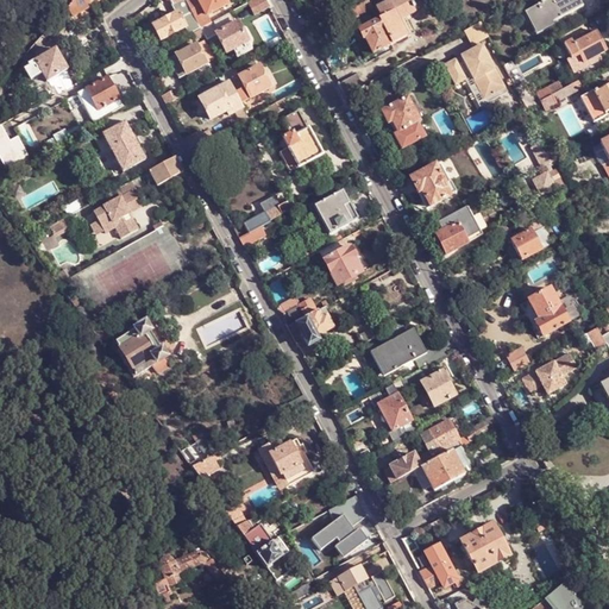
[(186,0),(170,0),(179,13),(155,26),(162,41),(196,22),(186,0)]
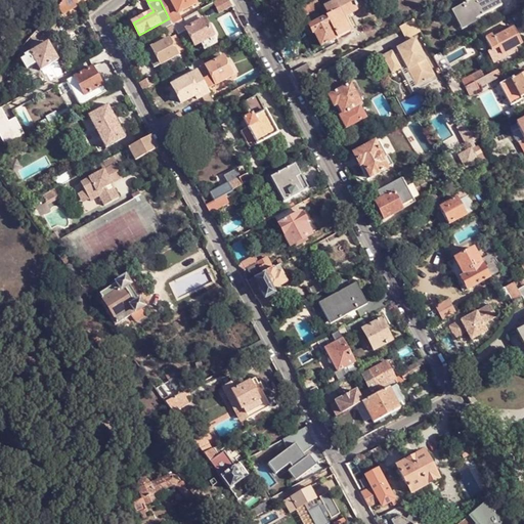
[(173,25),(178,23),(171,9),(175,6),(179,13),(197,3),(194,0),(160,0),(169,18),(172,23),(173,25)]
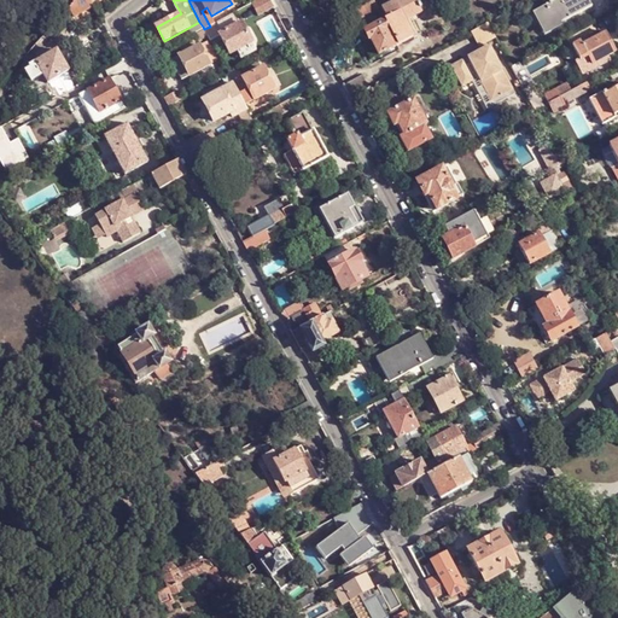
[(258,0),(252,4),(258,15),(274,6),(270,0),(258,0)]
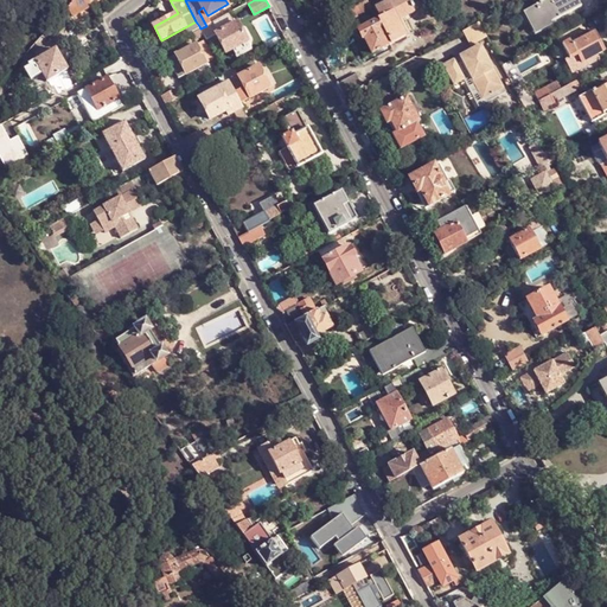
[(363,0),(362,1),(340,12),(346,23),(372,8),(368,0),(363,0)]
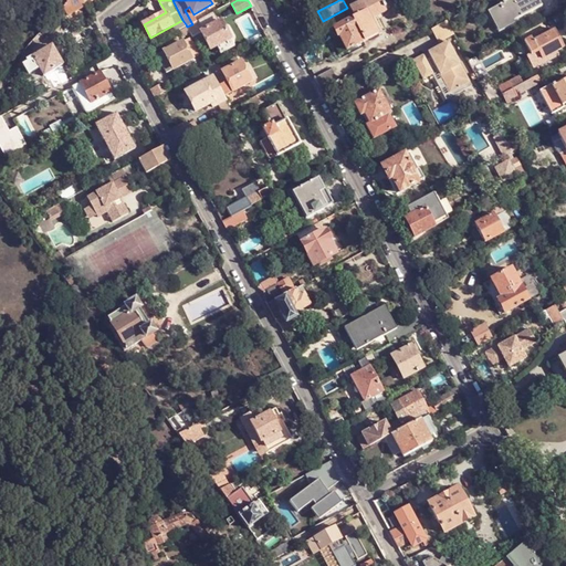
[(370,16),(384,8),(386,8),(384,3),(381,4),(379,0),(360,0),(348,7),(354,16),(333,27),(338,37),(339,37),(347,51),(379,33),(370,16)]
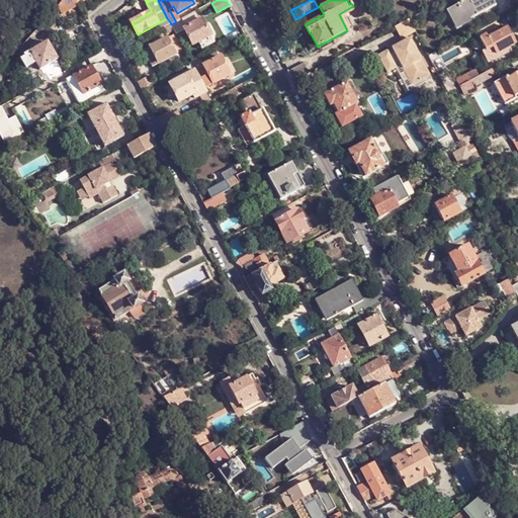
[(453,11),(461,27),(472,21),(471,19),(497,5),(495,6),(491,0),(465,0),(458,4),(459,7),(453,11)]
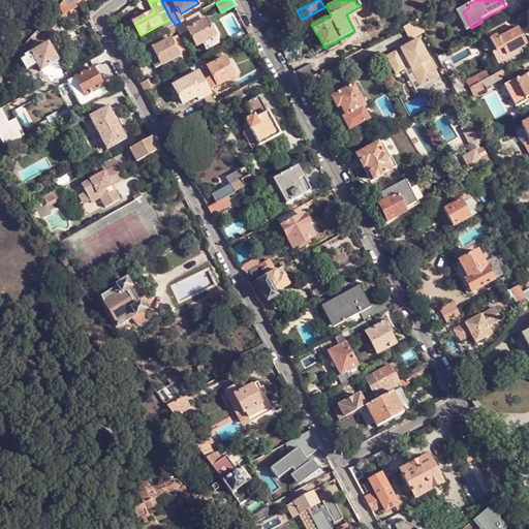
[(57,7),(52,13),(57,18),(61,12),(67,7),(62,1),(57,7)]
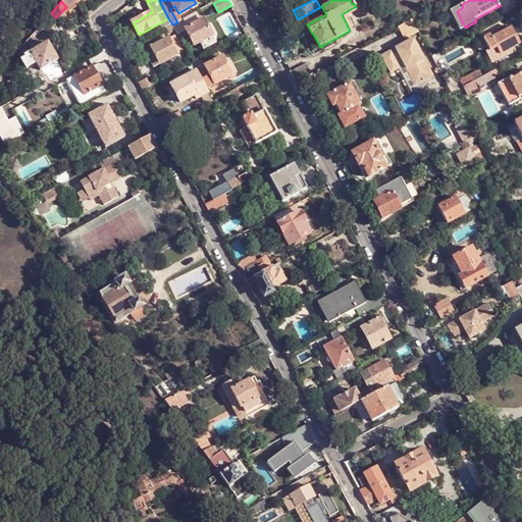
[(461,30),(465,28),(457,11),(463,7),(462,4),(455,8),(451,11),(461,30)]
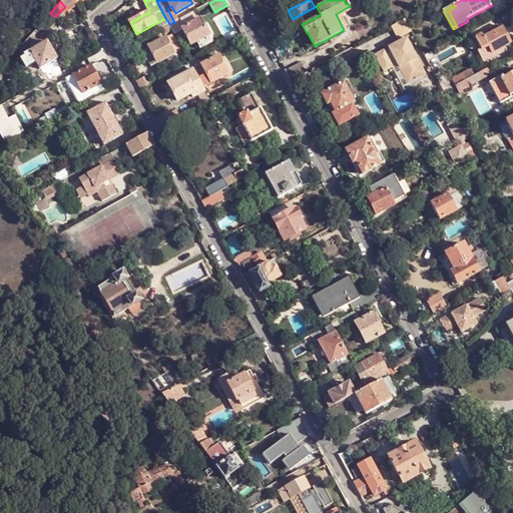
[(350,11),(348,7),(336,14),(344,30),(347,28),(341,16),(350,11)]
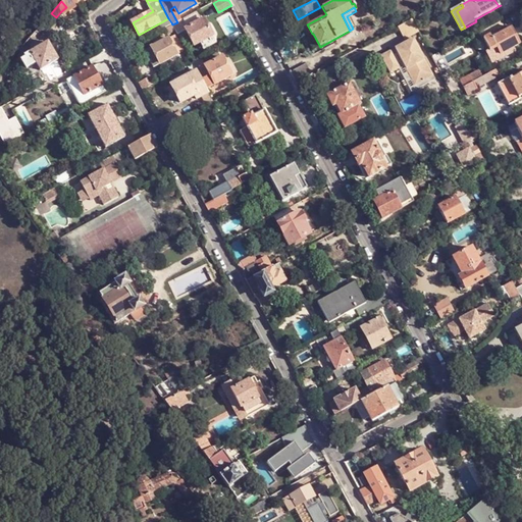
[(175,31),(179,37),(189,33),(195,45),(201,42),(205,48),(216,42),(204,19),(202,20),(197,11),(177,22),(172,24),(175,31)]
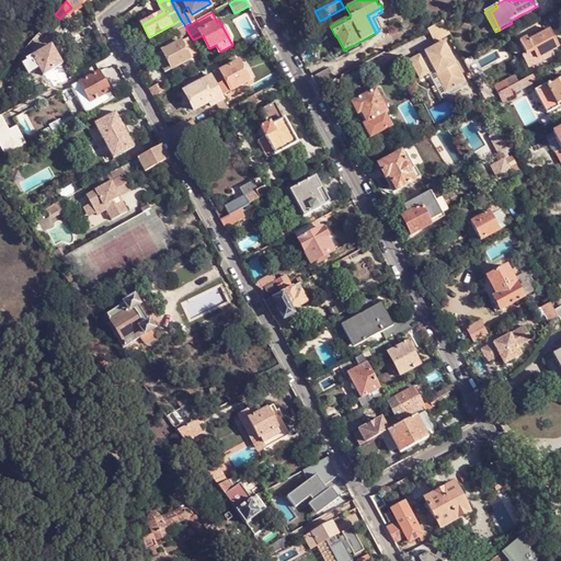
[(444,21),(428,29),(435,42),(450,34),(444,21)]
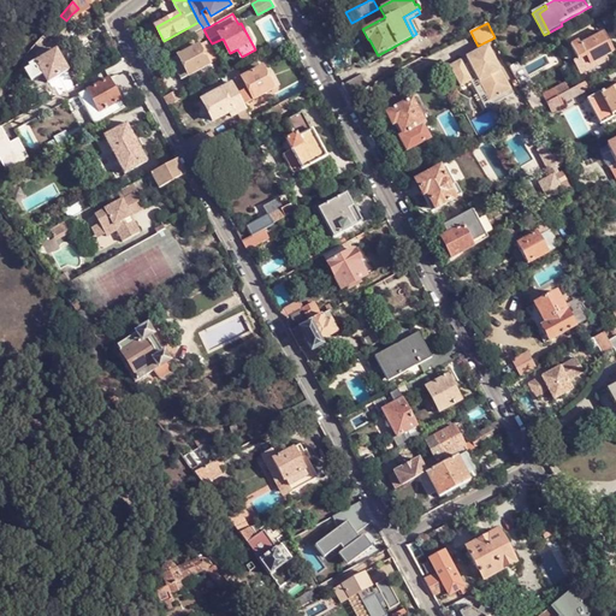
[(600,35),(591,40),(581,45),(579,41),(570,46),(579,60),(574,64),(581,76),(594,69),(591,64),(606,55),(615,51),(605,33),(600,35)]
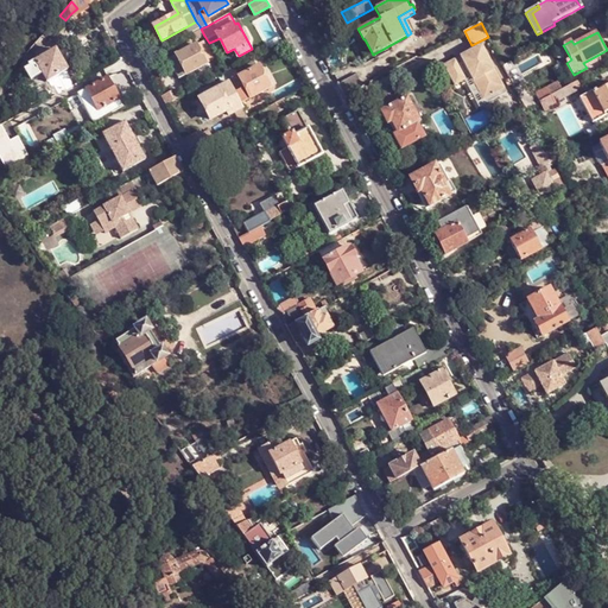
[(423,54),(436,46),(431,39),(416,48),(419,55),(423,54)]
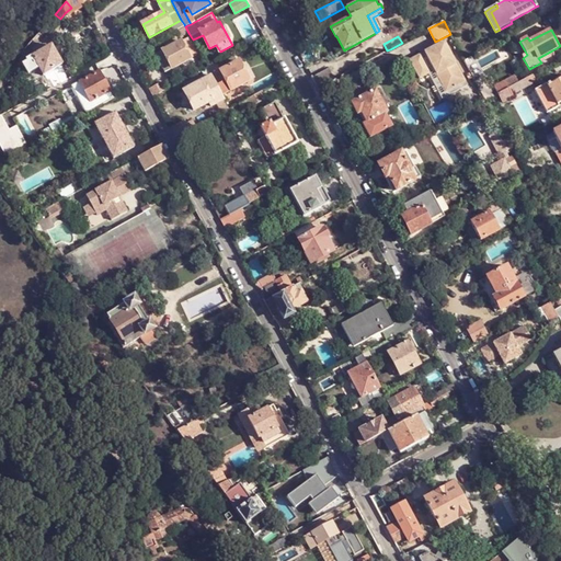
[(27,76),(36,71),(39,78),(65,64),(65,63),(67,60),(70,60),(59,42),(58,43),(56,44),(54,45),(25,61),(25,63),(21,66),(27,76)]
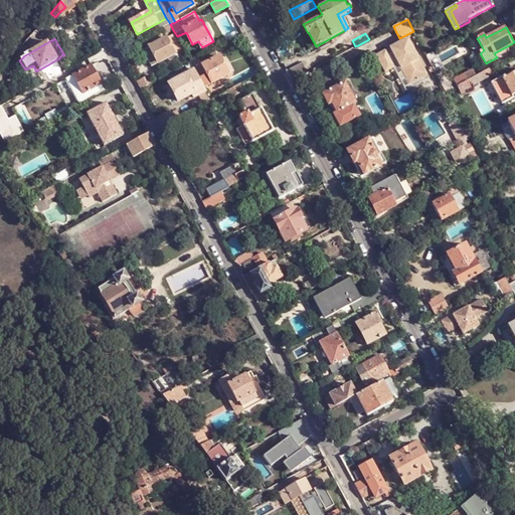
[(174,54),(166,38),(150,46),(159,62),(174,54)]
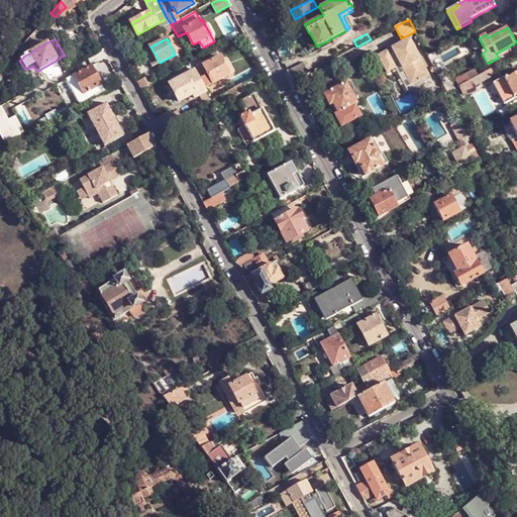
[(410,38),(378,56),(387,73),(396,68),(401,66),(412,85),(430,75),(410,38)]
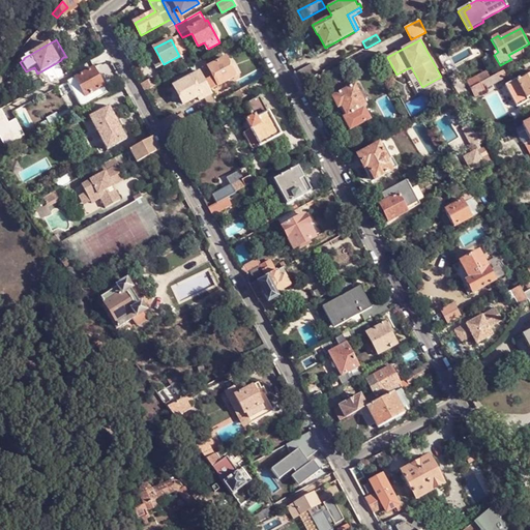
[(508,55),(511,59),(524,52),(522,48),(508,55)]
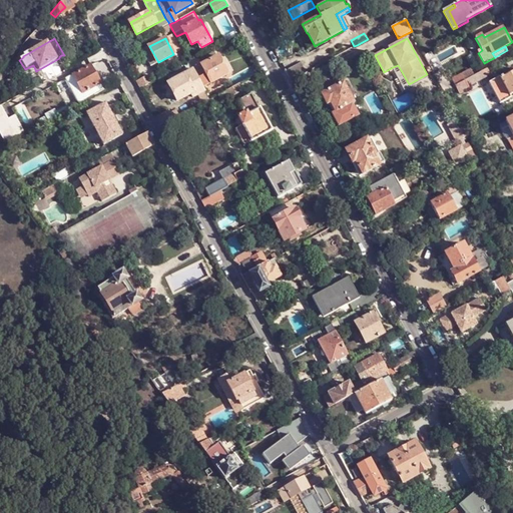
[(189,62),(203,87),(227,74),(218,57),(202,65),(198,57),(189,62)]
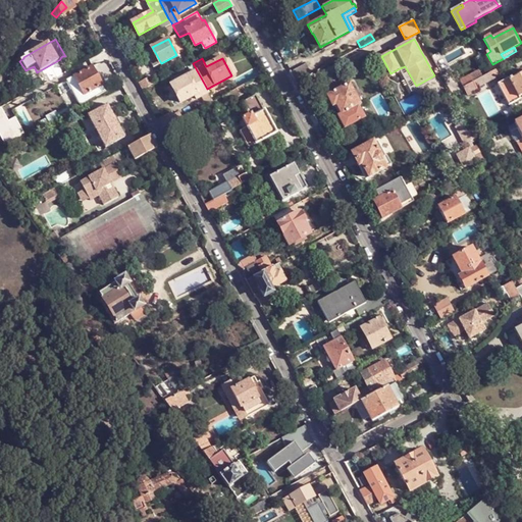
[(203,95),(208,104),(214,101),(207,89),(193,63),(189,65),(192,70),(194,69),(196,72),(172,85),(181,102),(195,95),(197,98),(203,95)]
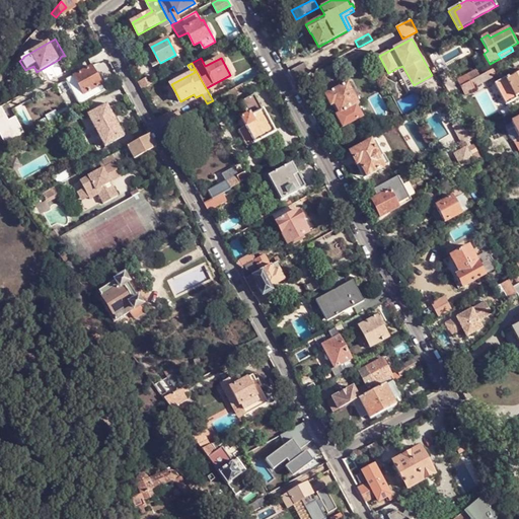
[(304,63),(289,71),(295,81),(309,73),(304,63)]
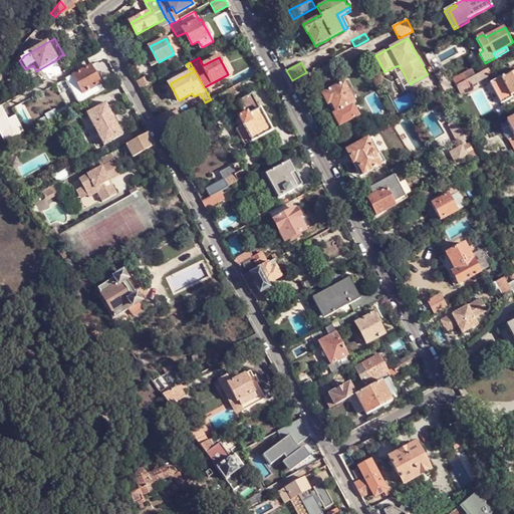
[(399,65),(394,67),(406,90),(429,77),(428,74),(410,84),(399,65)]
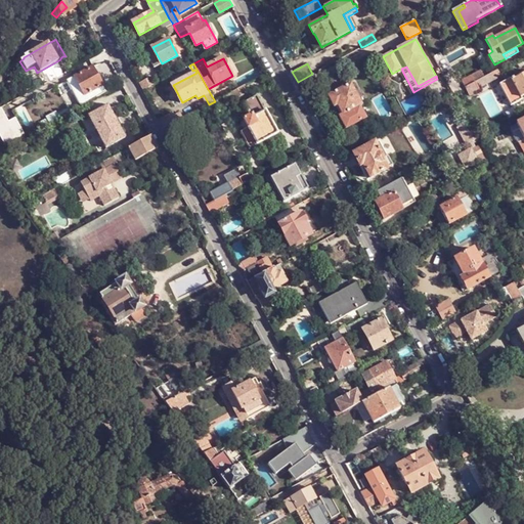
[(89,102),(107,93),(106,91),(103,86),(93,68),(69,81),(78,99),(85,95),(89,102)]
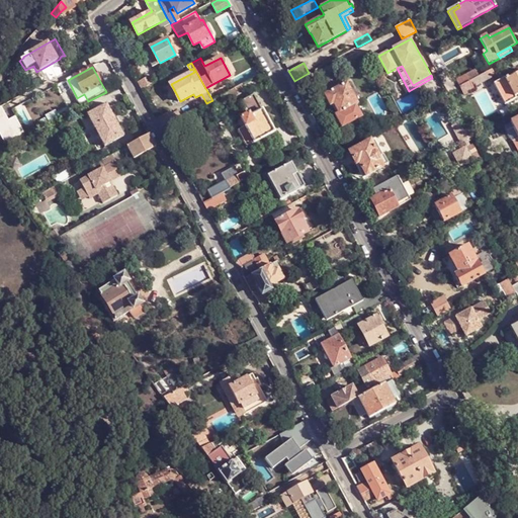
[(495,76),(492,70),(480,76),(470,81),(459,87),(464,96),(475,91),(472,88),(495,76)]
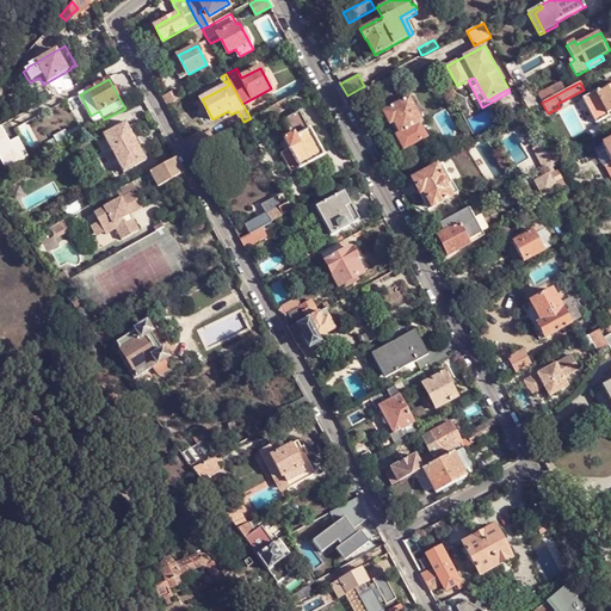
[(550,88),(555,96),(566,90),(561,82),(550,88)]
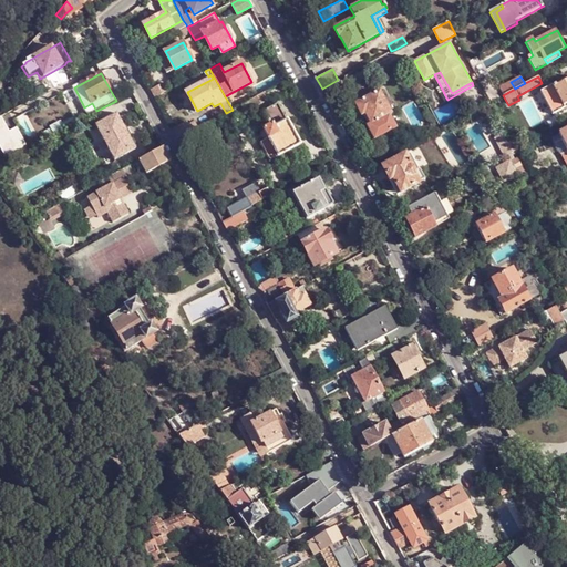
[(490,78),(482,82),(492,102),(500,98),(490,78)]
